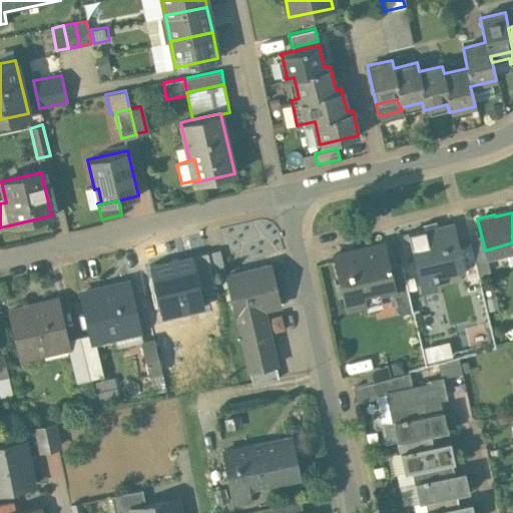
[(454,225),(426,232),(426,228),(409,232),(419,275),(460,266),(463,265),(459,246),(454,222),(453,222),(454,225)]
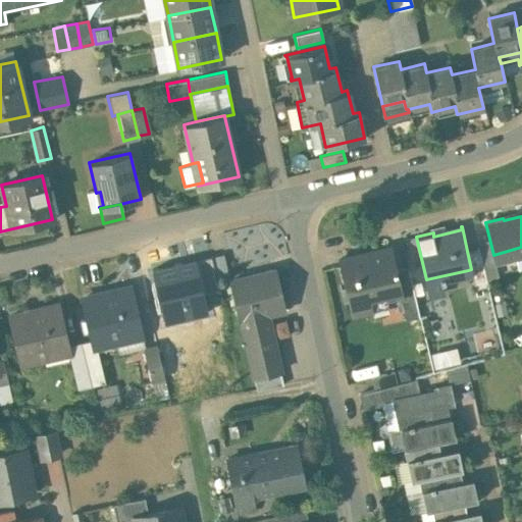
[(393,246),(366,253),(367,256),(341,262),(353,312),(372,308),(370,299),(386,295),(403,291),(398,269),(393,246)]
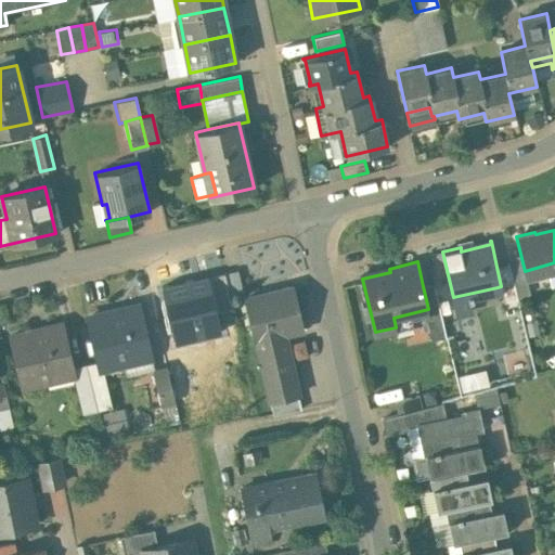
[(508,263),(497,267),(501,286),(498,287),(502,307),(518,302),(508,263)]
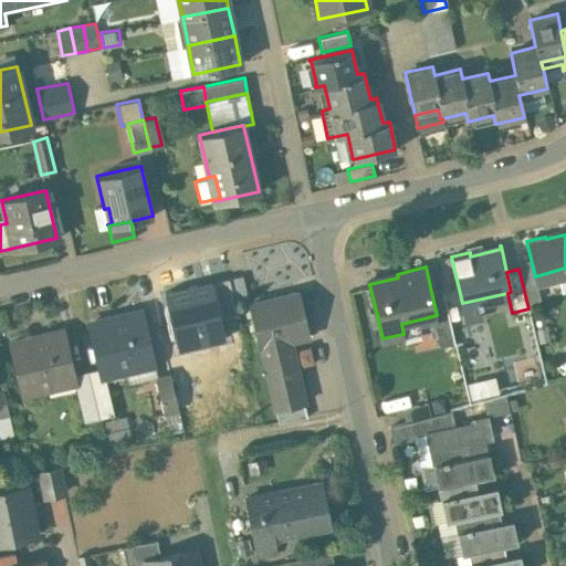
[(241,274),(229,278),(234,302),(247,299),(241,274)]
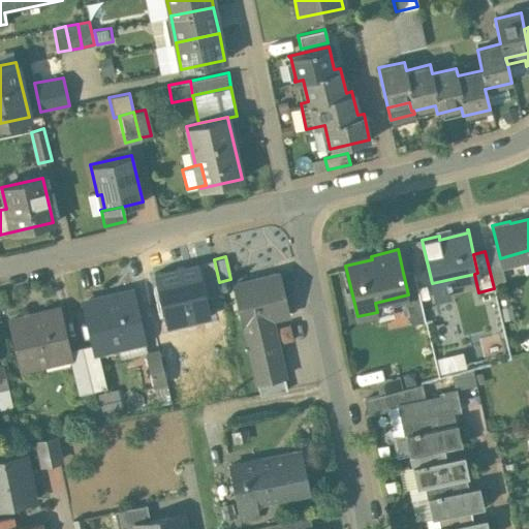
[(413,270),(403,273),(408,294),(392,299),(393,304),(407,300),(407,304),(421,301),(413,270)]
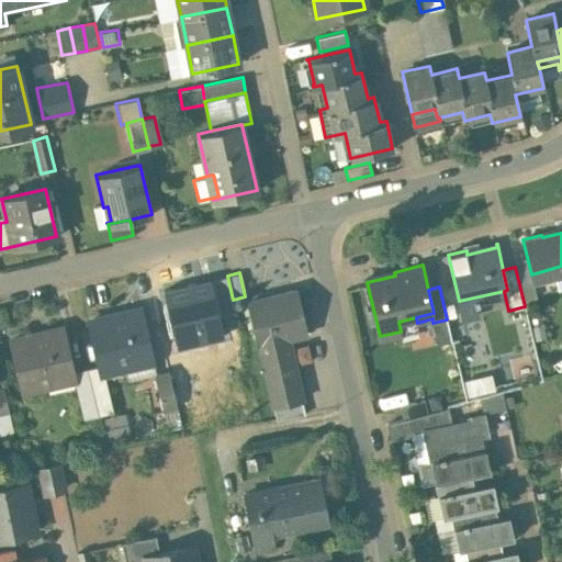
[(217,290),(168,302),(177,338),(205,332),(206,338),(228,333),(217,290)]
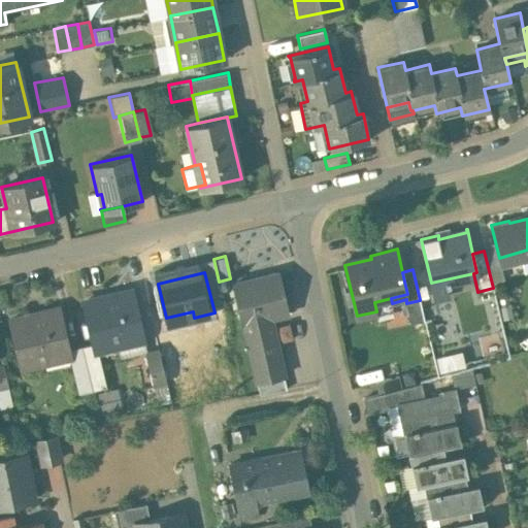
[(278,273),(232,285),(242,325),(243,325),(257,383),(284,376),(270,318),(288,314),(278,273)]
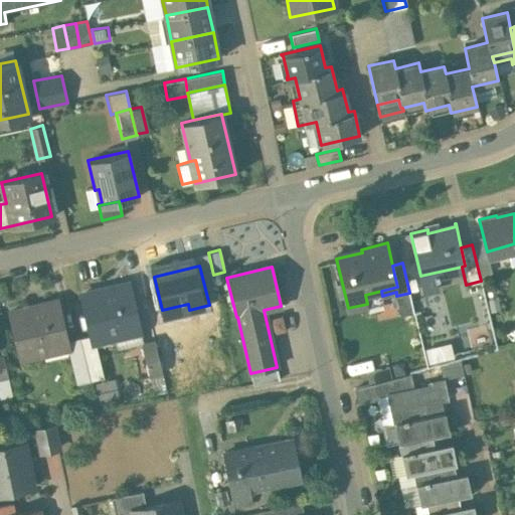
[(149,271),(139,273),(143,294),(154,291),(149,271)]
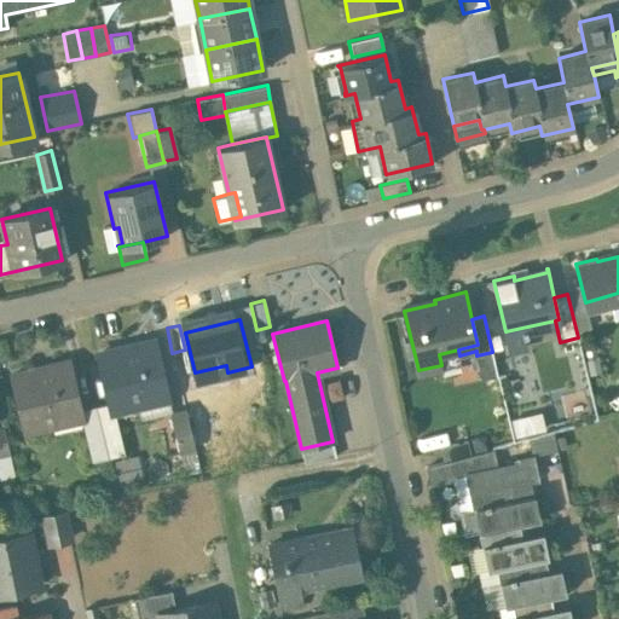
[(155,340),(97,354),(108,403),(110,410),(114,410),(137,404),(134,397),(167,389),(155,340)]
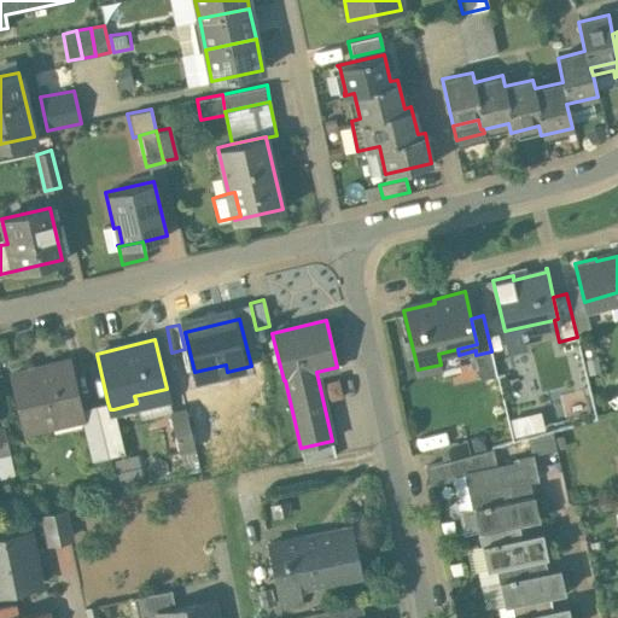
[(458,349),(438,354),(441,365),(441,367),(460,362),(459,355),(458,349)]
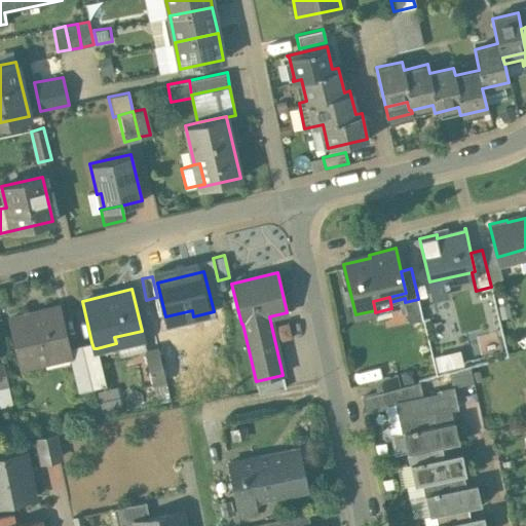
[(418,299),(405,302),(409,323),(422,320),(418,299)]
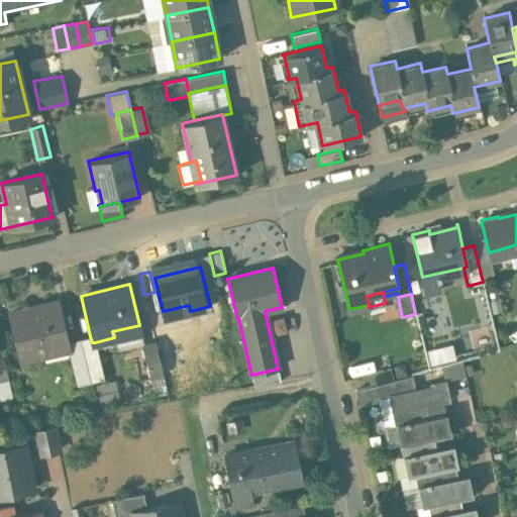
[(59,301),(8,312),(19,359),(69,348),(67,343),(68,343),(68,341),(59,301)]
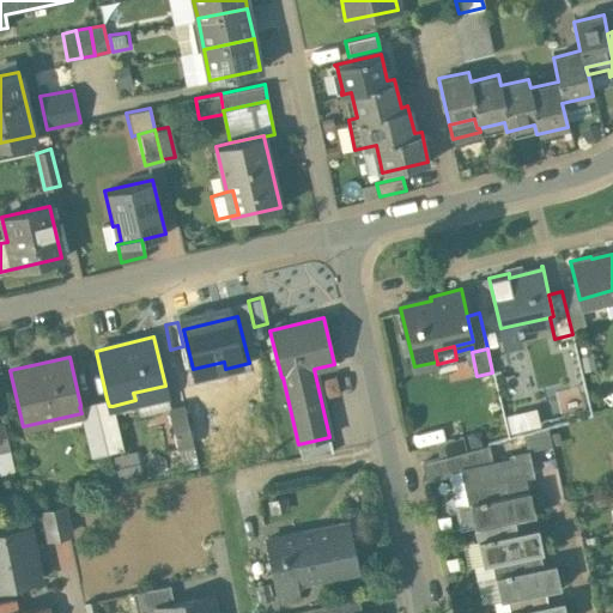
[(109,406),(107,399),(95,401),(107,453),(122,449),(113,406),(109,406)]
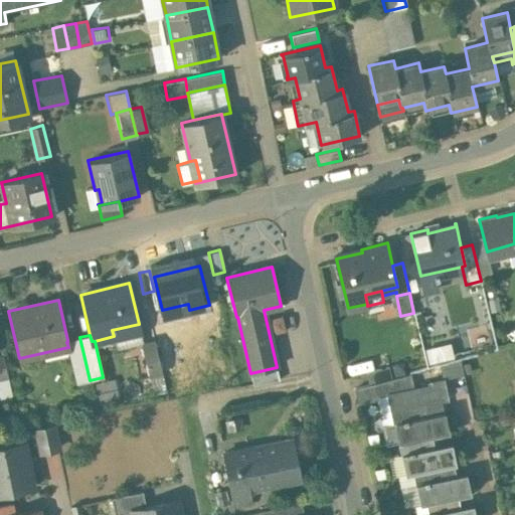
[(79,337),(67,340),(67,342),(66,342),(68,347),(76,383),(90,380),(79,337)]
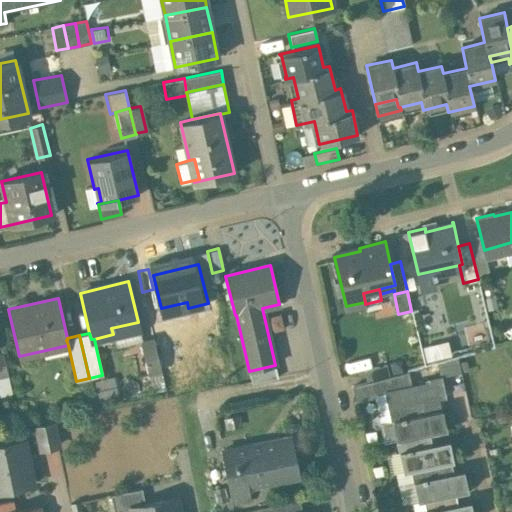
[(161,369),(154,339),(141,343),(148,372),(161,369)]
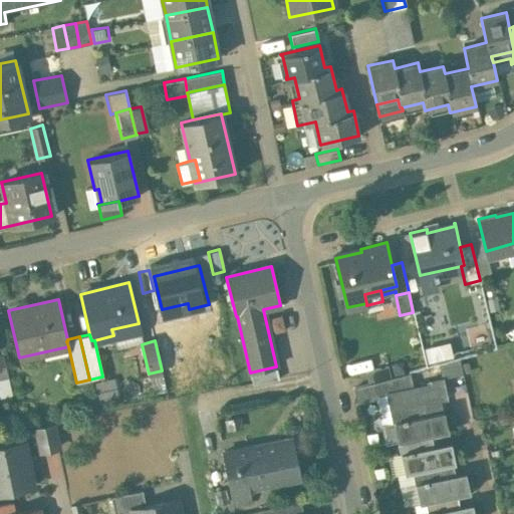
[(427,362),(457,357),(454,341),(424,346),(427,362)]
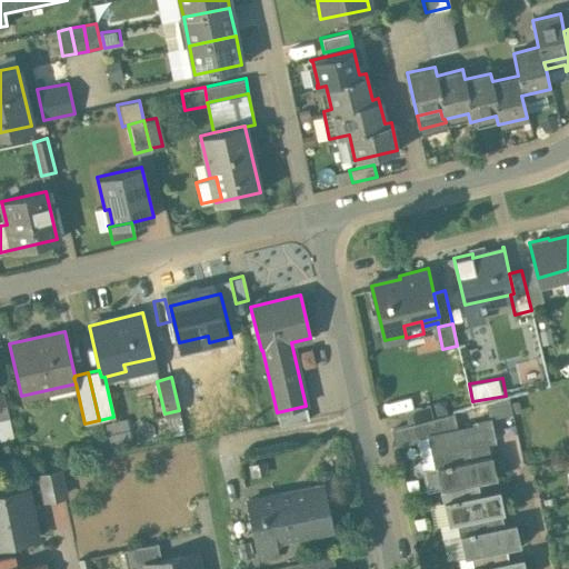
[(429,405),(403,412),(407,425),(433,418),(429,405)]
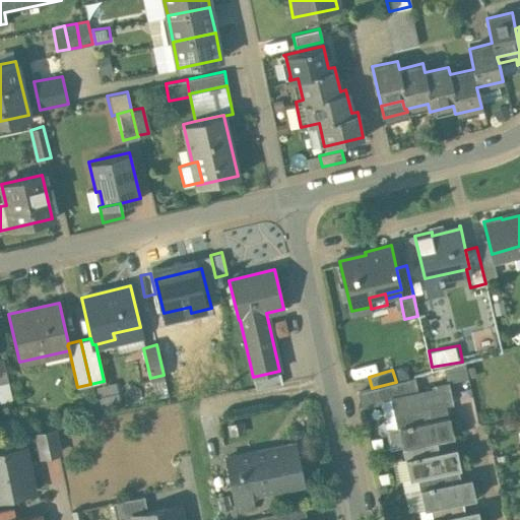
[(279,371),(253,377),(256,388),(282,383),(279,371)]
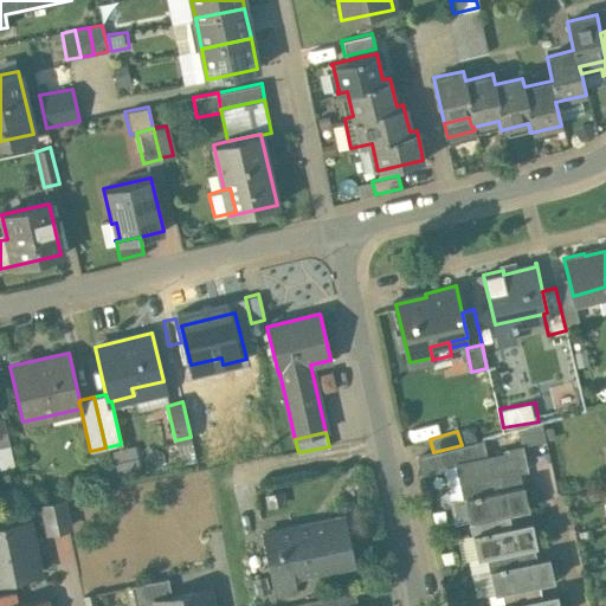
[(507,451),(459,461),(464,481),(502,472),(502,474),(528,469),(522,444),(505,447),(507,451)]
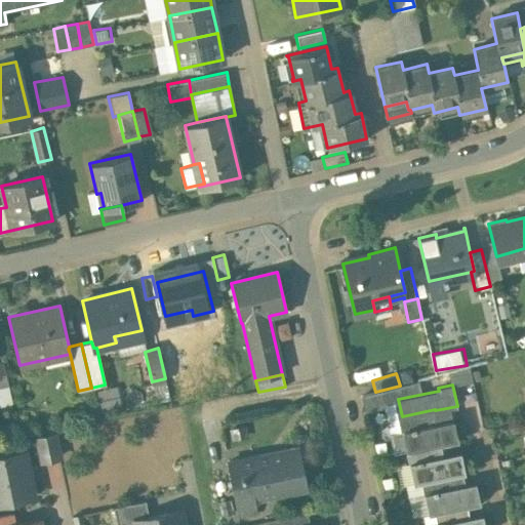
[(435,409),(402,416),(409,449),(442,443),(456,439),(452,420),(438,423),(435,410),(435,409)]
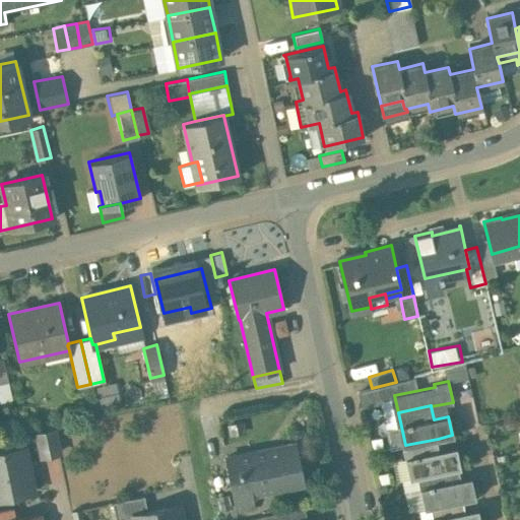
[(53,429),(36,433),(41,456),(58,453),(53,429)]
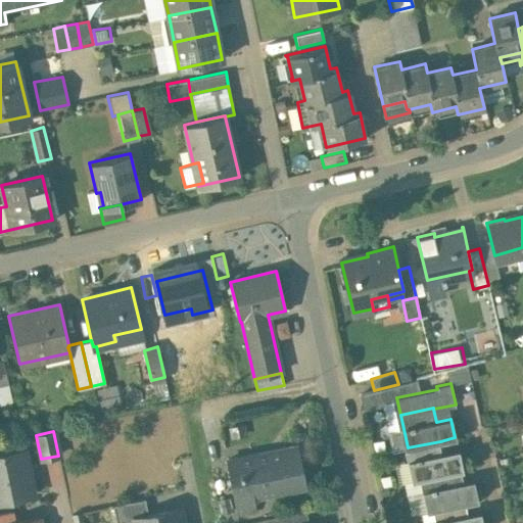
[(440,441),(408,447),(414,480),(429,476),(455,471),(462,470),(458,450),(442,453),(440,441)]
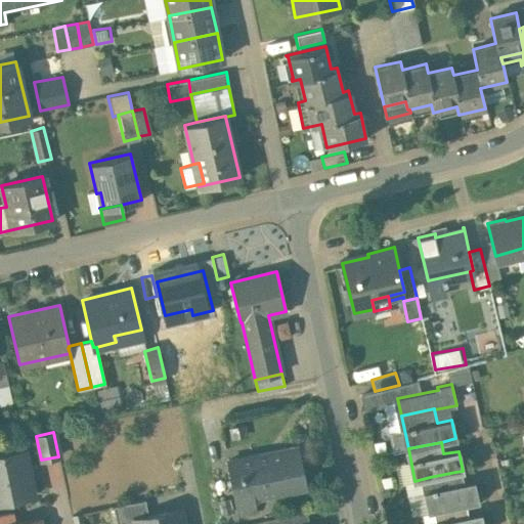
[(300,447),(227,462),(239,517),(258,514),(256,501),(257,501),(256,498),(308,488),(300,447)]
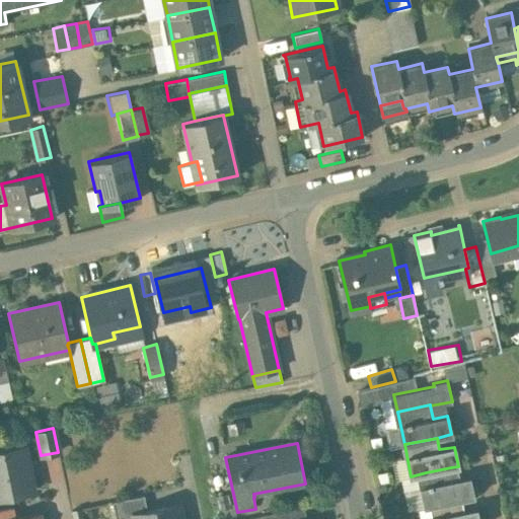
[(24,446),(0,451),(0,497),(33,490),(24,446)]
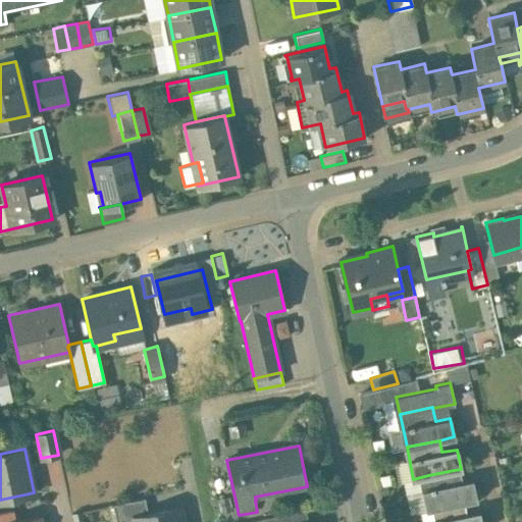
[(454,470),(428,475),(431,487),(422,490),(426,510),(461,502),(474,500),(470,480),(457,482),(454,470)]
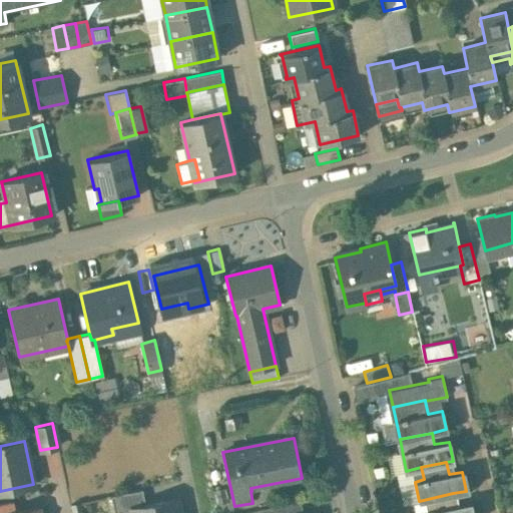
[(142,489),(110,496),(114,512),(129,510),(135,508),(135,507),(145,505),(142,489)]
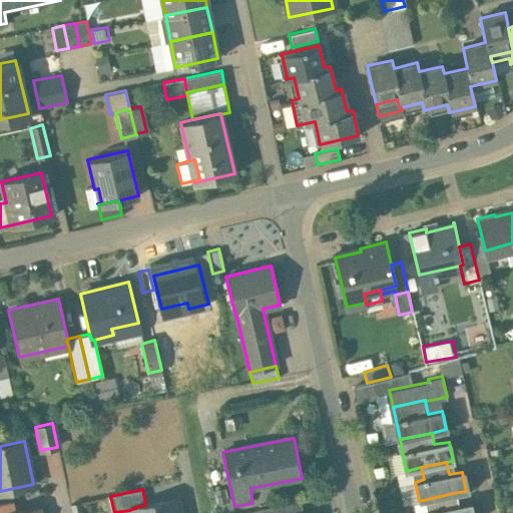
[(453,493),(428,499),(431,511),(422,512),(470,512),(468,503),(456,505),(453,493)]
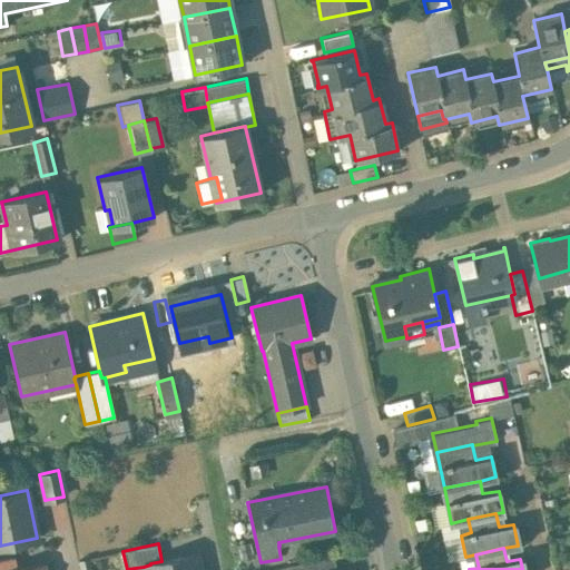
[(161,561),(150,563),(150,564),(144,567),(144,569),(199,569),(196,554),(161,561)]
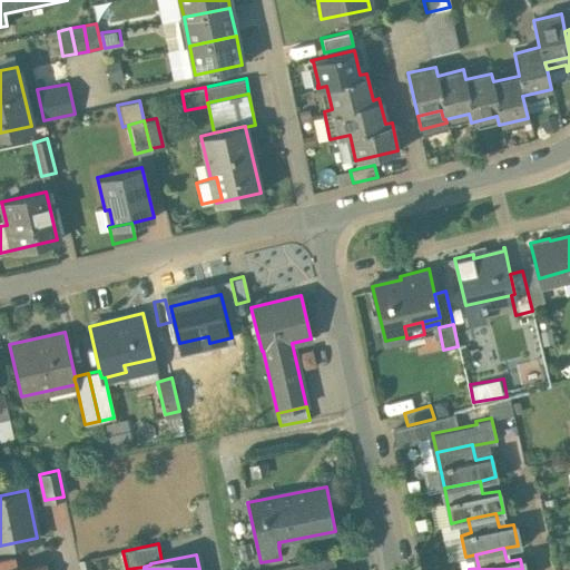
[(13,569),(11,557),(0,559),(0,569),(13,569)]
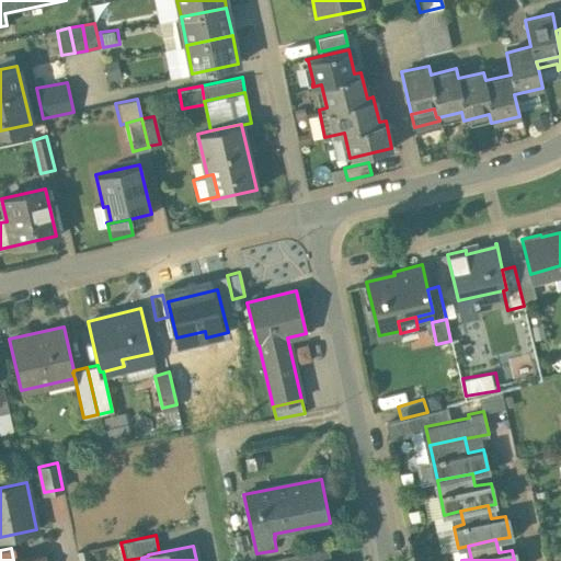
[(321,560),(319,549),(281,557),(281,560),(321,560)]
